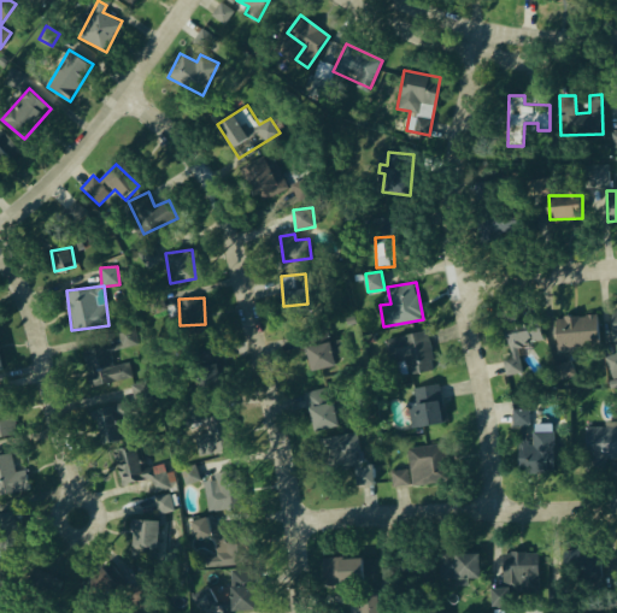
[(600,346),(597,313),(554,318),(558,349),(600,346)]
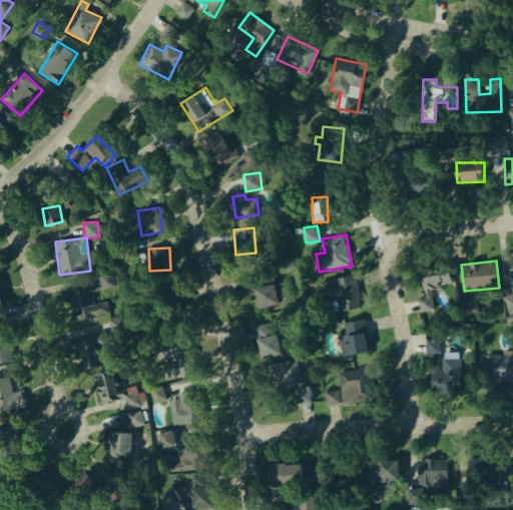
[(452,284),(449,266),(420,271),(424,297),(418,299),(421,313),(435,310),(431,288),(452,284)]
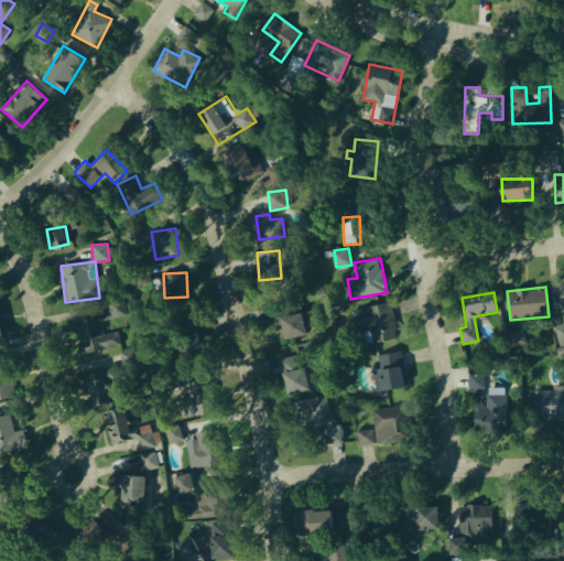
[(397,340),(392,303),(351,309),(355,332),(372,328),(375,343),(397,340)]
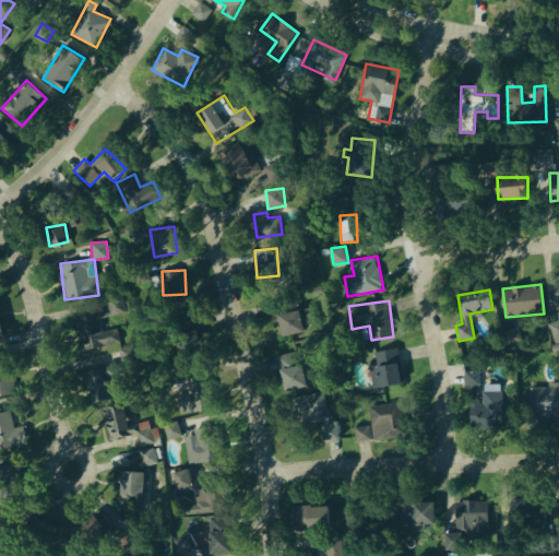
[(316,323),(313,308),(276,314),(280,335),(305,332),(304,326),(316,323)]
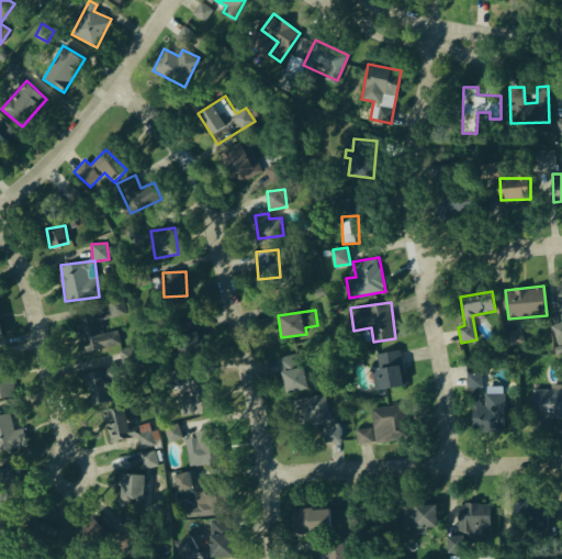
[(79,317),(81,349),(120,348),(119,327),(112,328),(111,316),(79,317)]
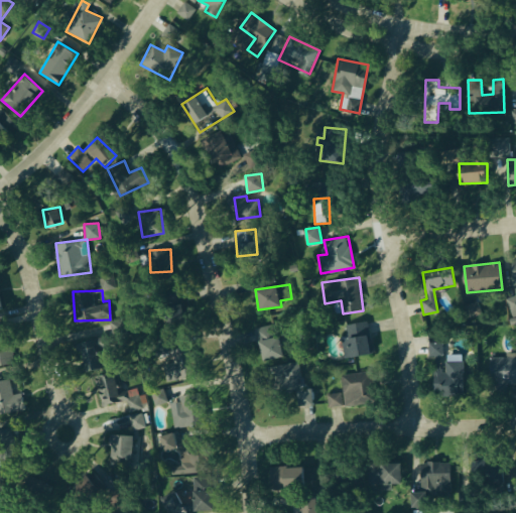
[(515,295),(507,297),(511,324),(515,323),(515,295)]
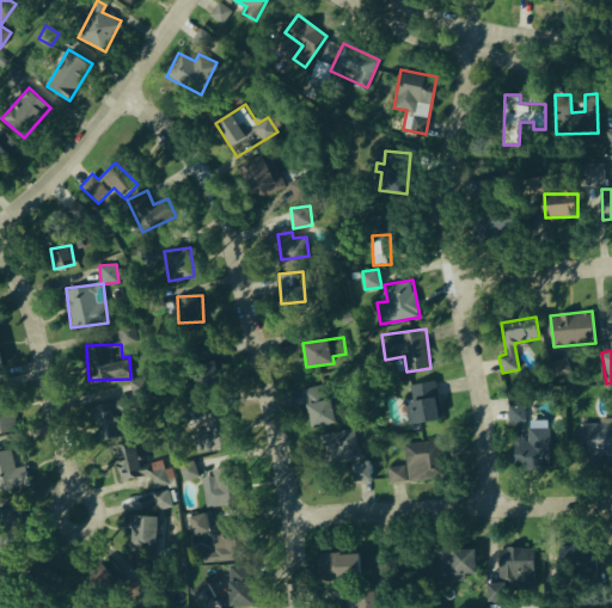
[(148,395),(147,378),(130,379),(132,397),(148,395)]
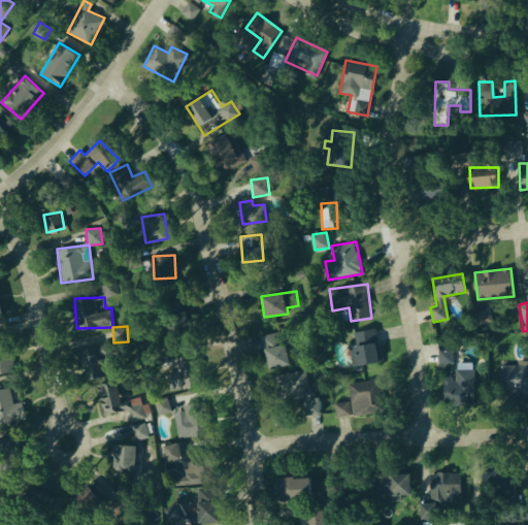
[(380,363),(374,329),(353,333),(355,346),(349,347),(353,367),(380,363)]
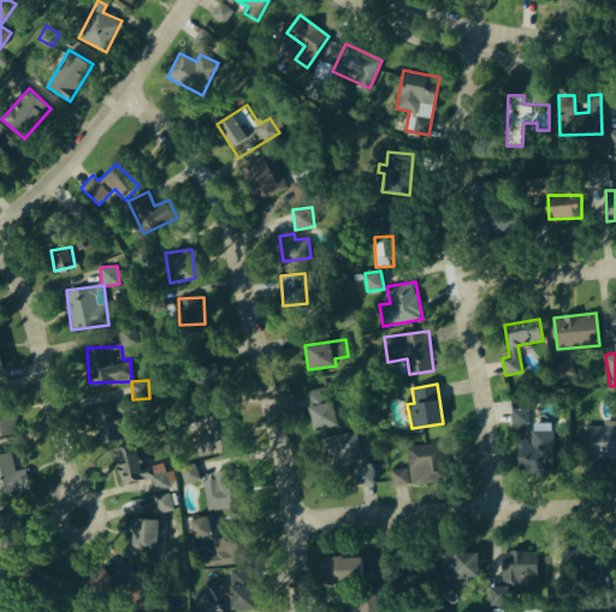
[(314,431),(338,426),(330,386),(306,391),(314,431)]
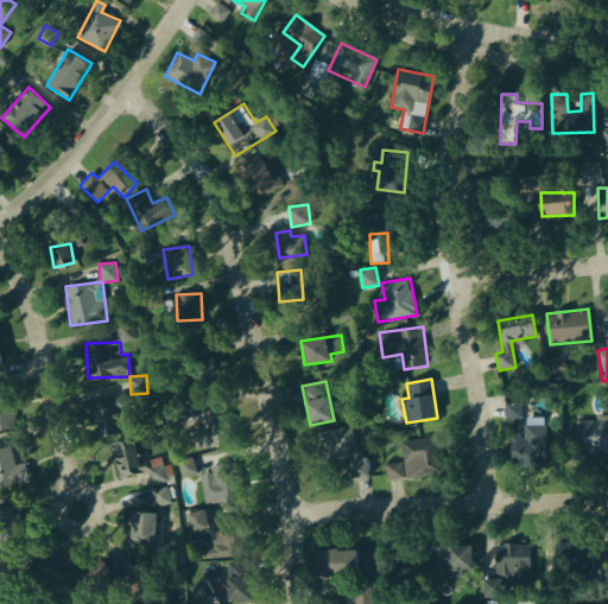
[(118,415),(128,412),(124,395),(93,405),(102,440),(122,436),(118,415)]
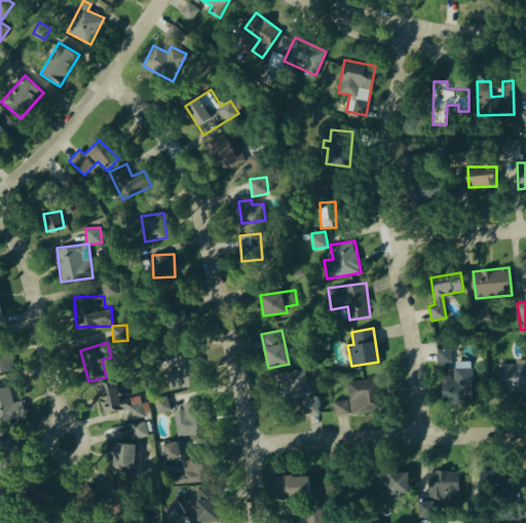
[(443,363),(442,403),(466,403),(466,391),(472,391),(472,362),(452,361),(452,348),(438,348),(437,362),(443,363)]
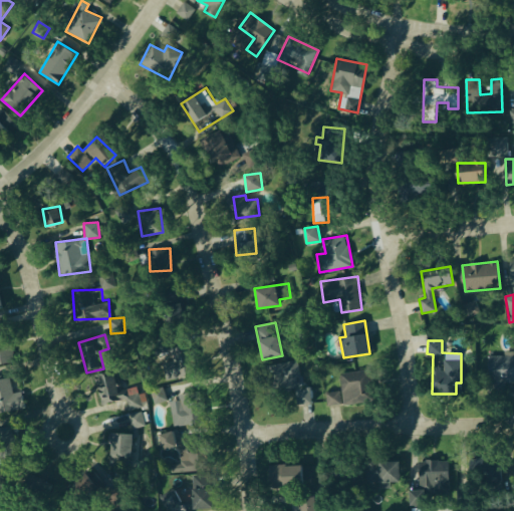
[(513,354),(487,356),(488,381),(513,380),(513,354)]
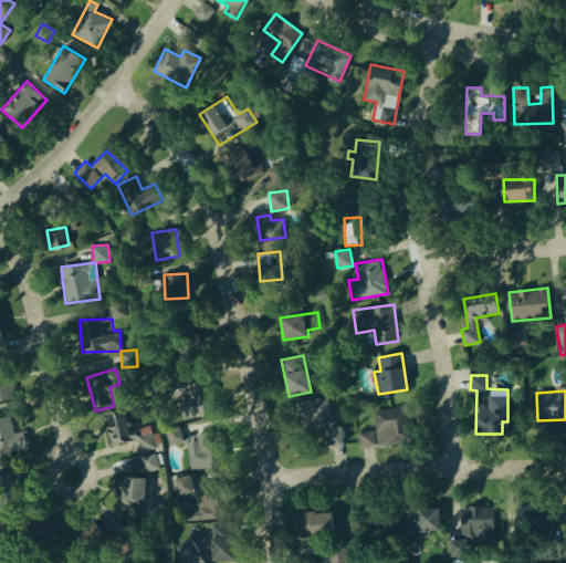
[(306,434),(326,429),(329,446),(341,444),(332,396),(301,402),(306,434)]
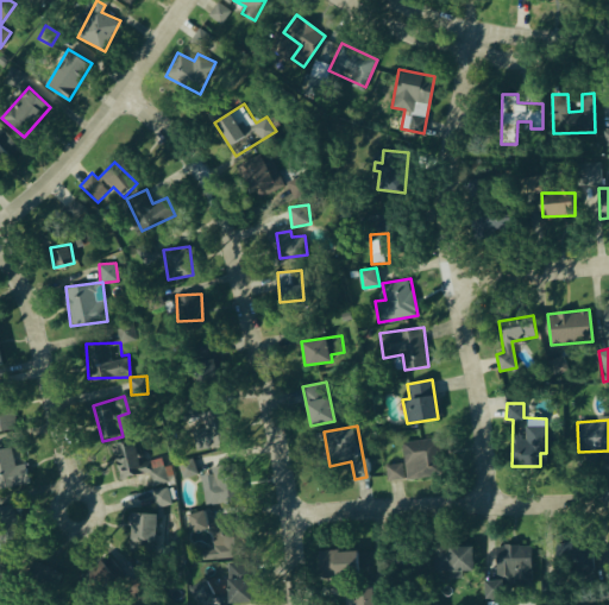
[(407,480),(443,476),(438,438),(401,442),(407,480)]
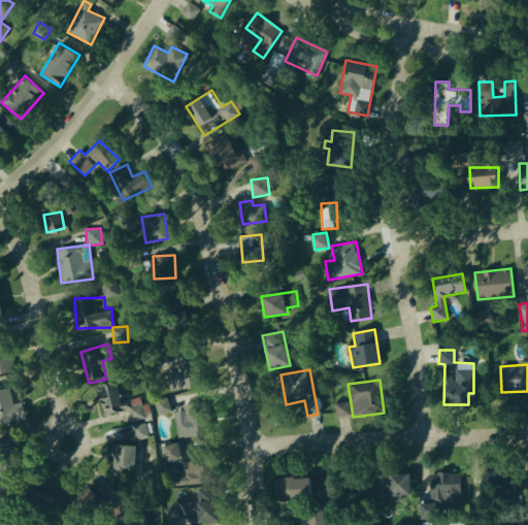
[(140,396),(123,401),(118,381),(97,386),(104,416),(129,409),(132,422),(152,417),(149,403),(142,404),(140,396)]
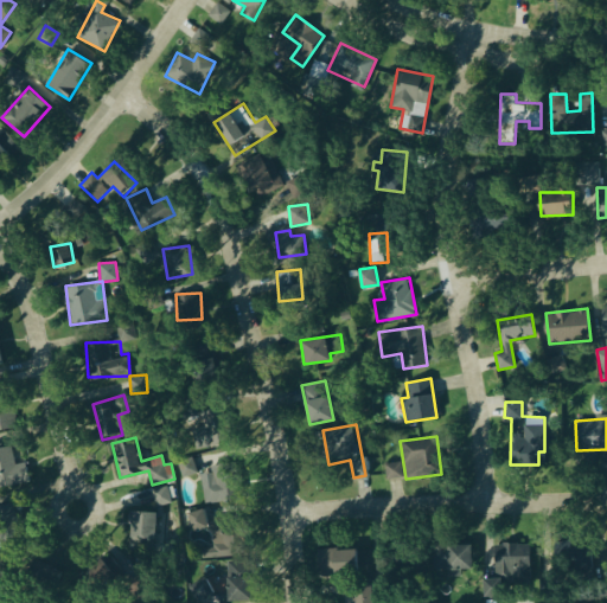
[(0,487),(29,481),(25,461),(14,463),(11,444),(0,447),(0,487)]
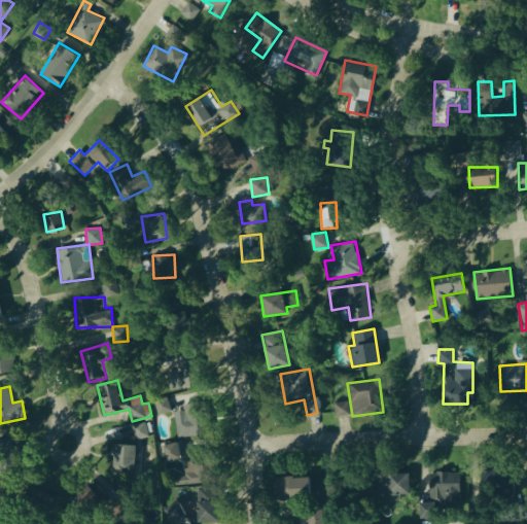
[(171,413),(170,400),(156,403),(157,414),(171,413)]
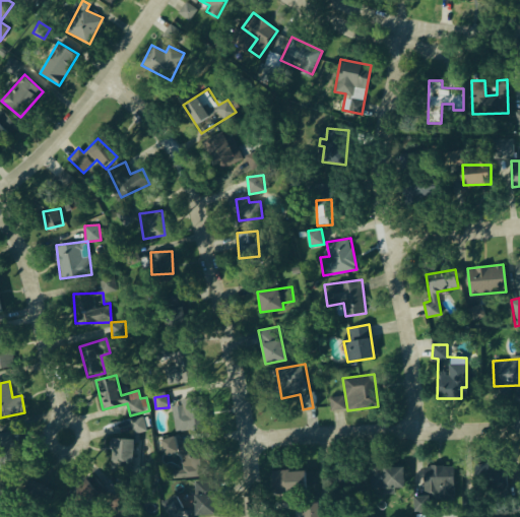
[(331,410),(345,408),(343,395),(329,397),(331,410)]
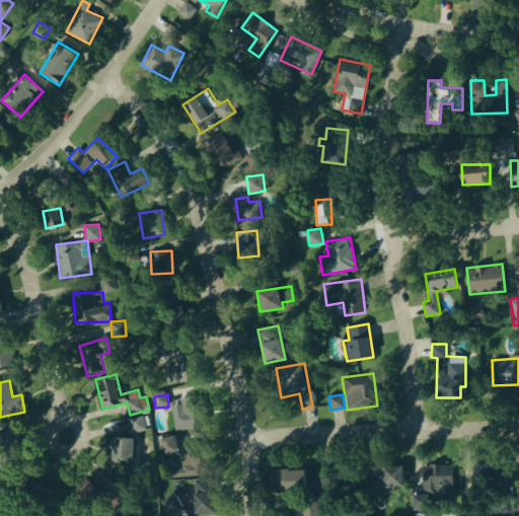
[(173,426),(198,425),(197,398),(181,398),(182,411),(173,411),(173,426)]
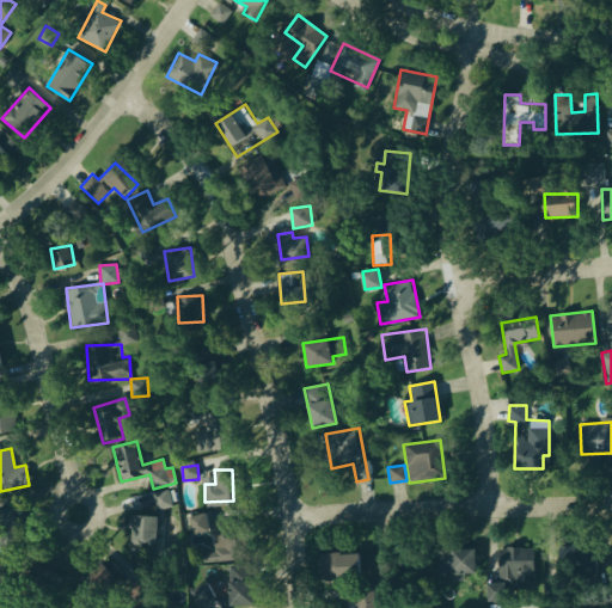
[(0,520),(1,520),(4,536),(20,535),(17,507),(0,509),(0,520)]
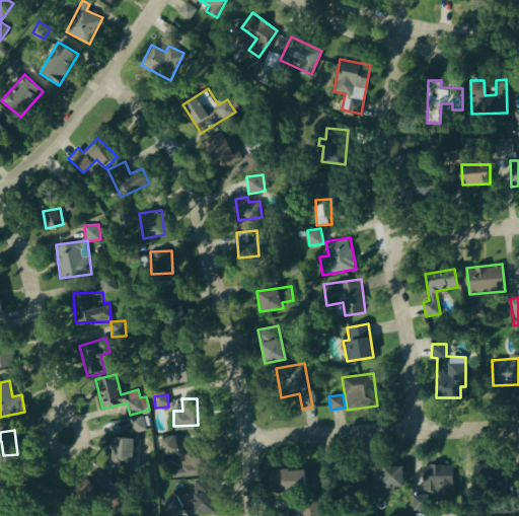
[(203,473),(200,453),(195,454),(193,444),(164,449),(170,478),(203,473)]
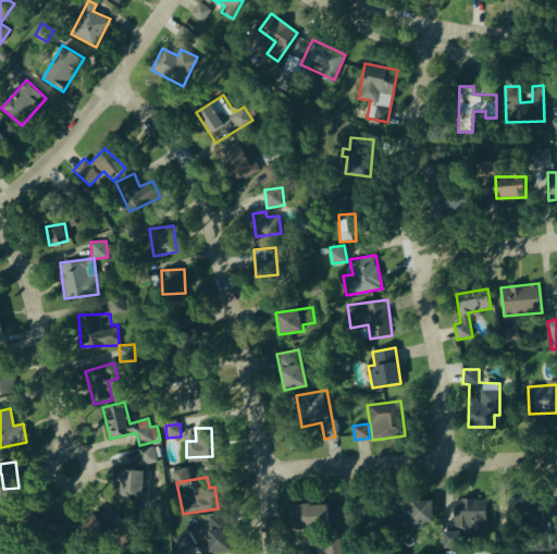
[(485,499),(454,500),(455,528),(466,528),(466,532),(486,532),(485,499)]
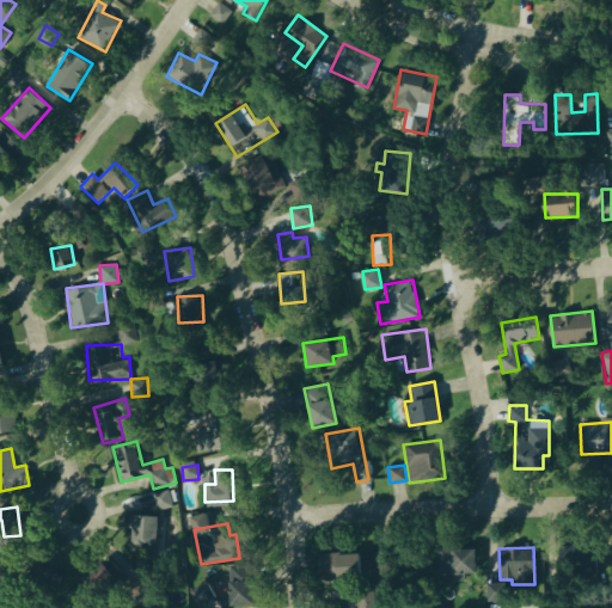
[(476,548),(438,550),(439,576),(477,575),(476,548)]
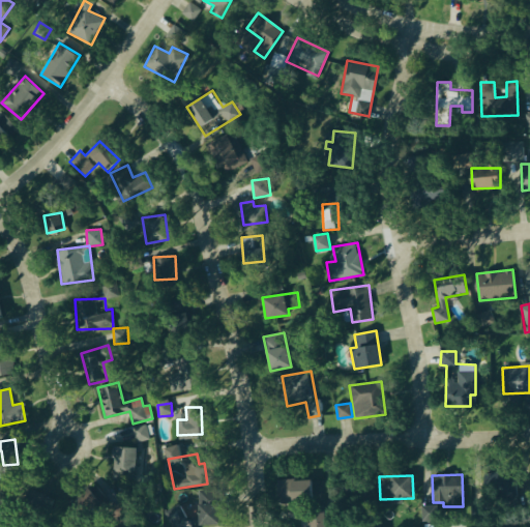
[(313,500),(313,479),(277,480),(278,501),(313,500)]
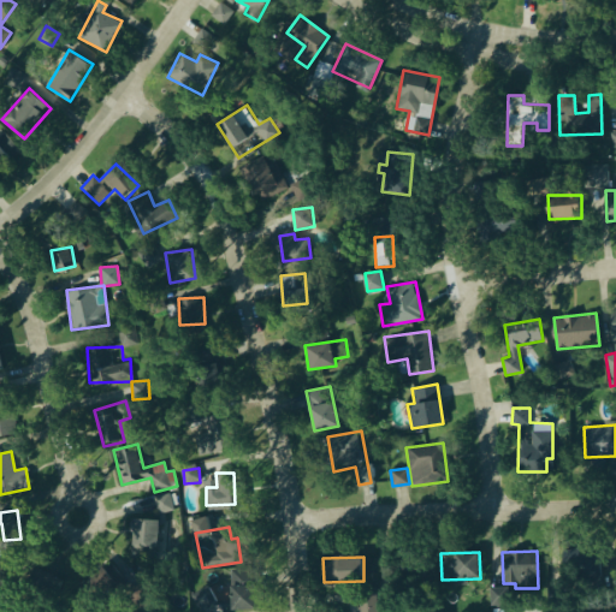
[(99,574),(110,595),(136,583),(126,560),(99,574)]
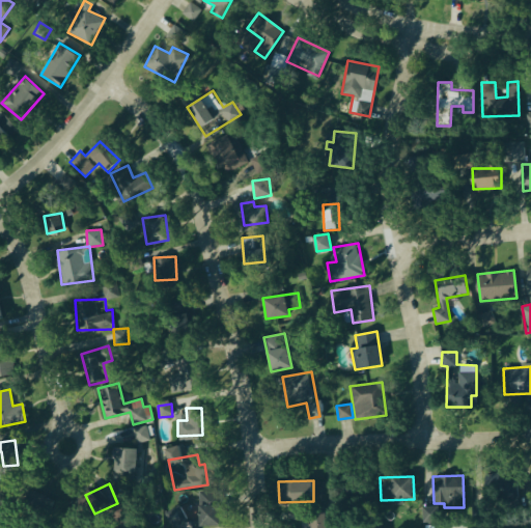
[(217,527),(220,527),(222,507),(216,492),(200,490),(191,522),(188,521),(182,505),(168,511),(166,527),(198,527),(202,527),(217,527)]
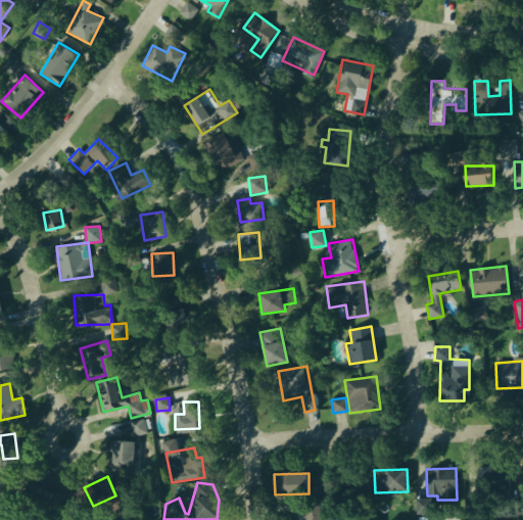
[(417,515),(433,514),(432,499),(417,499),(417,515)]
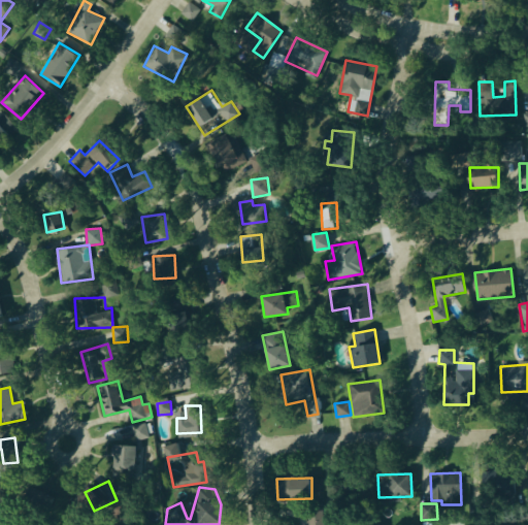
[(323,524),(323,511),(307,511),(307,524),(323,524)]
